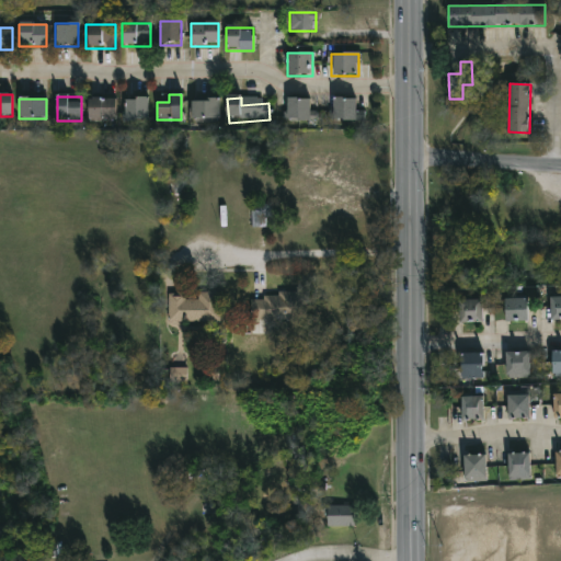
[(116,99),(116,122),(88,122),(88,99),(116,99)]
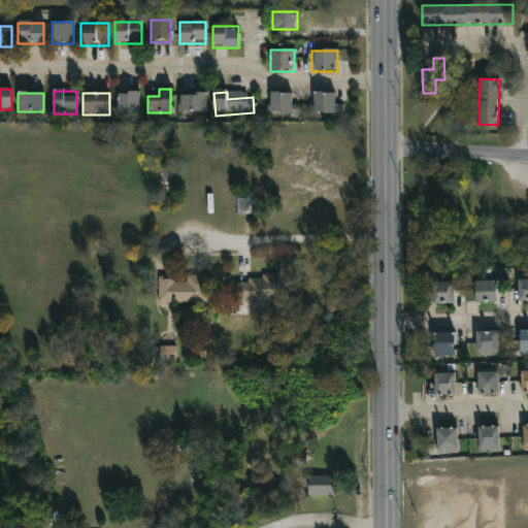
[(139,93),(139,113),(119,113),(119,93),(139,93)]
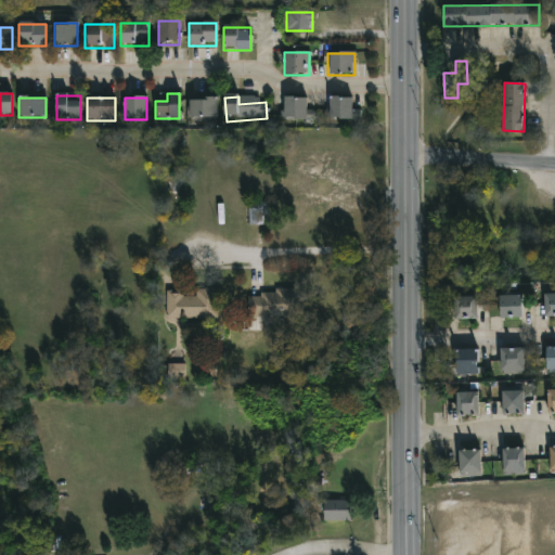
[(218,118),(189,118),(189,98),(218,98),(218,118)]
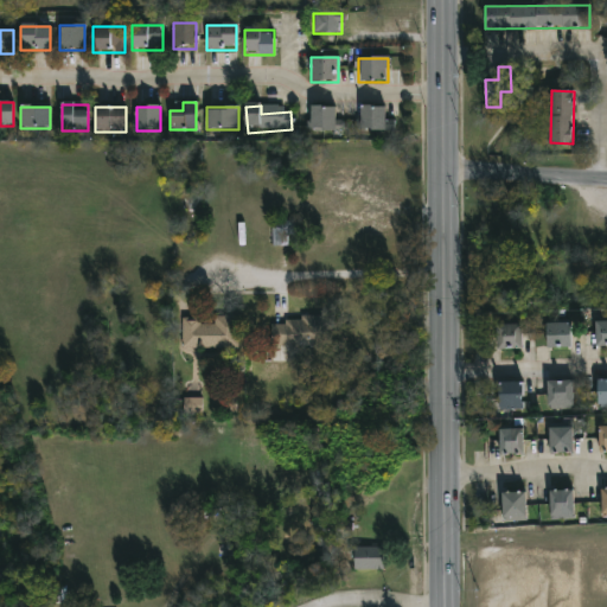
[(336,107),(336,131),(311,131),(311,107),(336,107)]
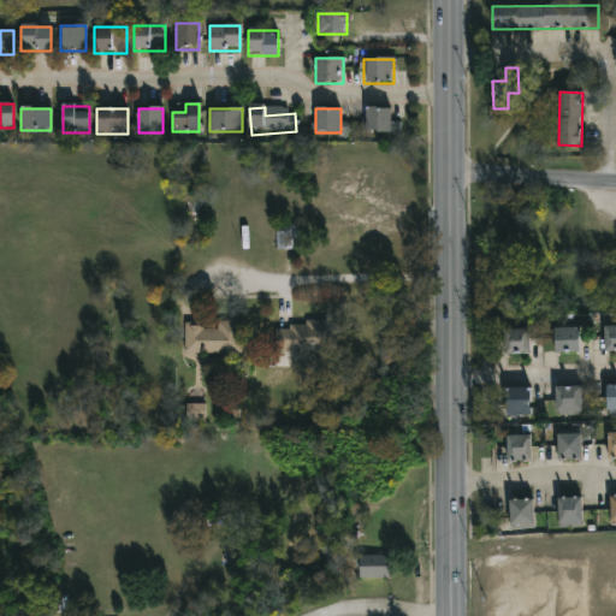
[(401,134),(365,134),(365,108),(390,108),(390,123),(401,123),(401,134)]
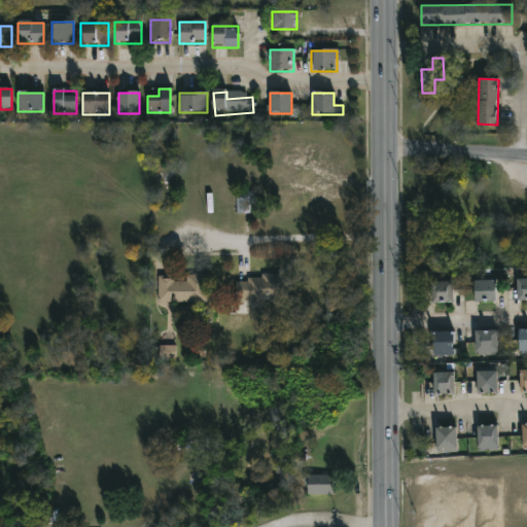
[(237,214),(237,194),(251,194),(251,214),(237,214)]
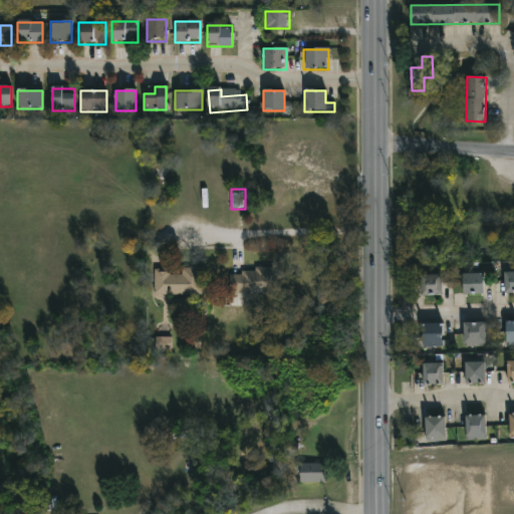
[(181,269),(202,269),(202,296),(153,296),(153,269),(170,269),(170,275),(181,275),(181,269)]
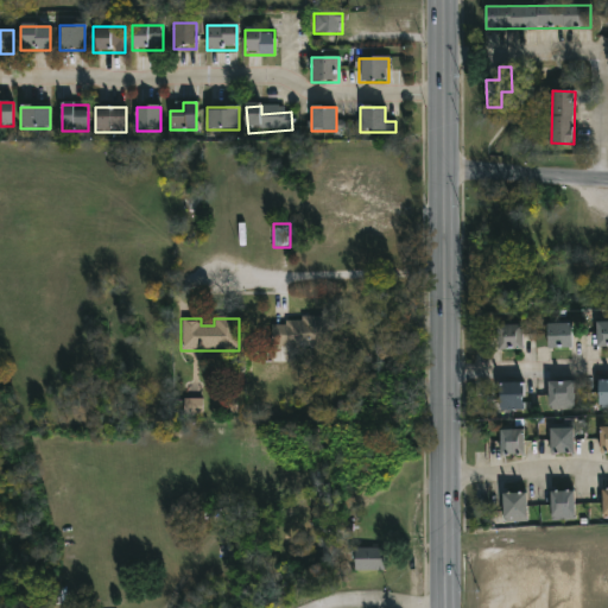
[(271,348),(272,327),(284,327),(284,320),(334,321),(333,349),(271,348)]
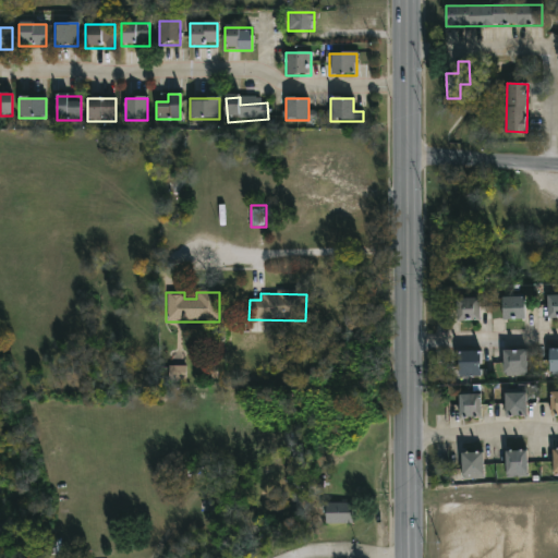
[(557,293),(557,316),(547,316),(547,293),(557,293)]
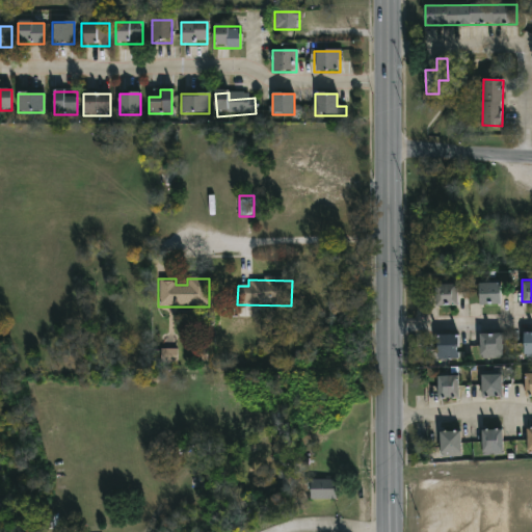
[(500,302),(479,302),(479,282),(500,282),(500,302)]
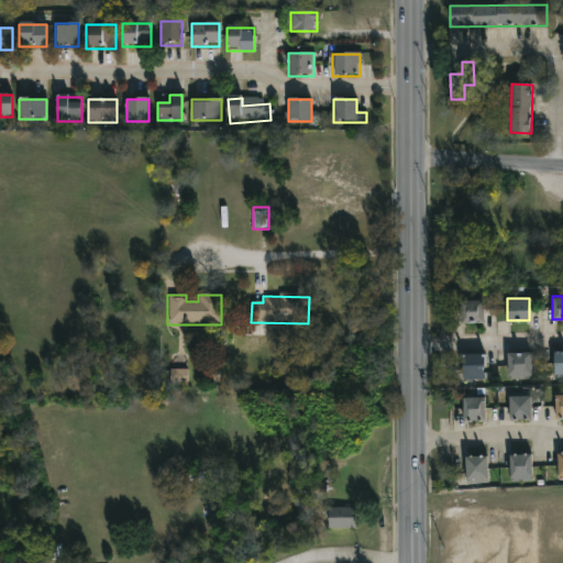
[(484,321),(460,322),(460,299),(484,299),(484,321)]
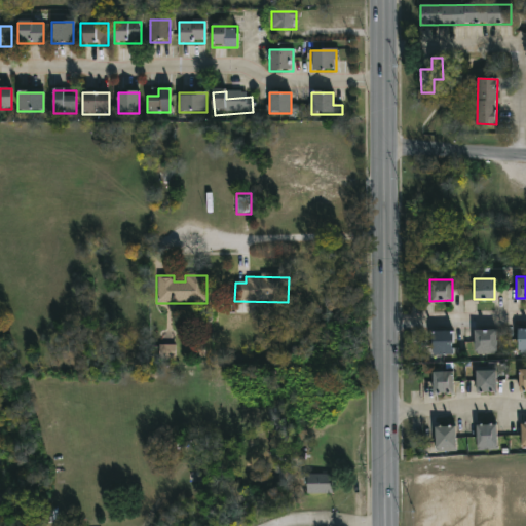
[(475,328),(496,328),(496,352),(475,352),(475,328)]
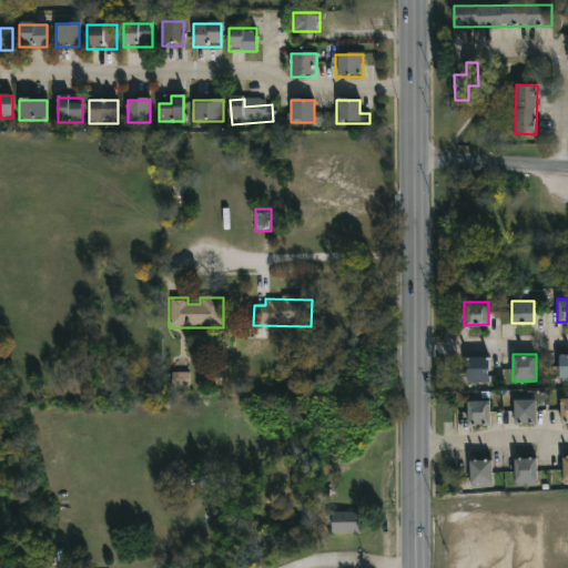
[(488,356),(488,382),(466,382),(466,356),(488,356)]
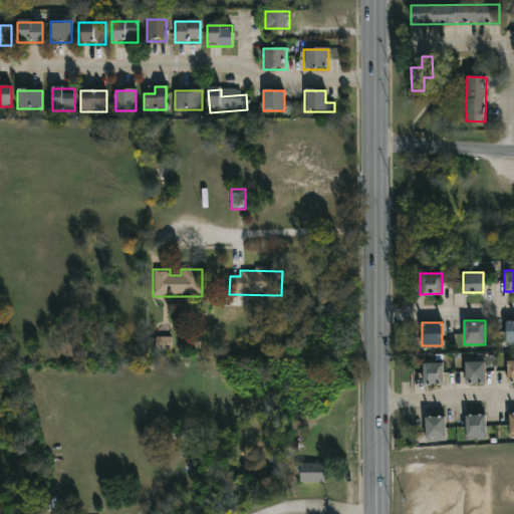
[(172,337),(156,337),(156,351),(172,351),(172,337)]
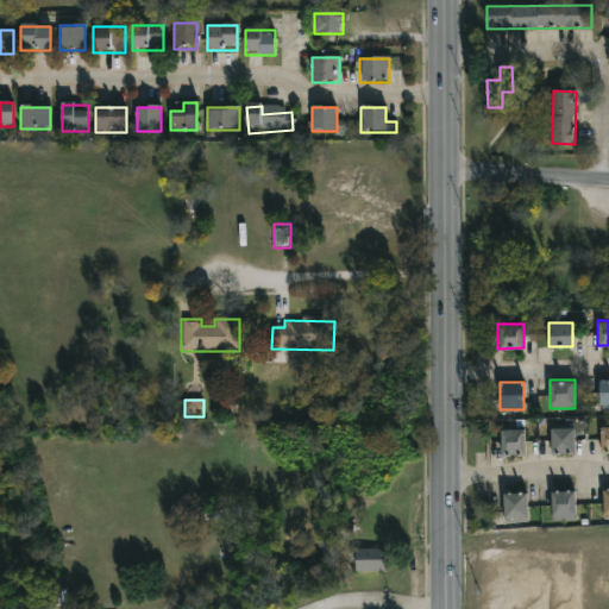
[(551,427),(575,427),(575,453),(551,453),(551,427)]
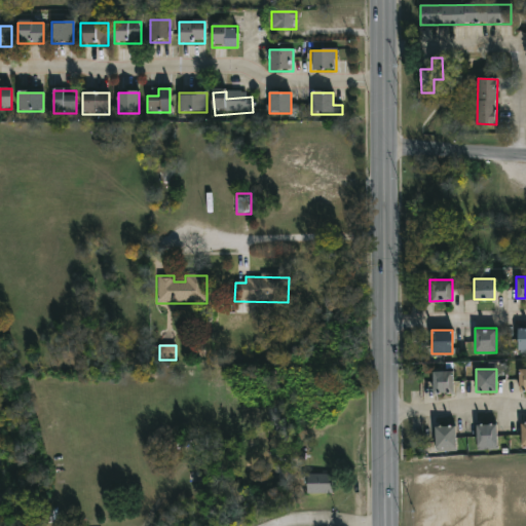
[(433,391),(433,370),(453,370),(453,391),(433,391)]
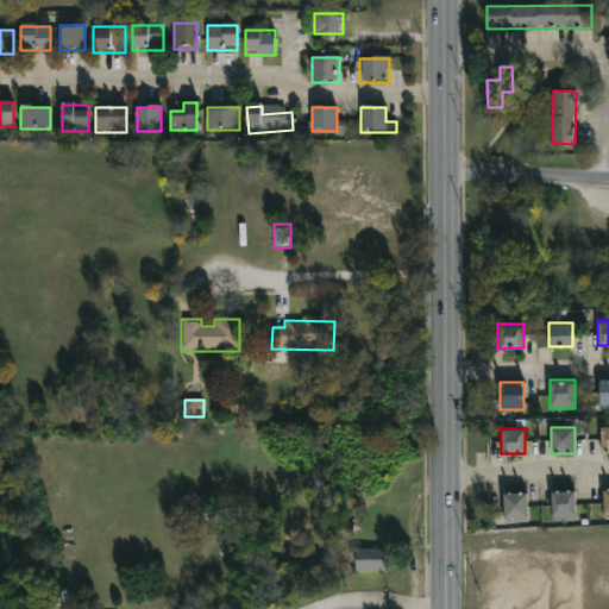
[(576,490),(576,519),(552,519),(552,490),(576,490)]
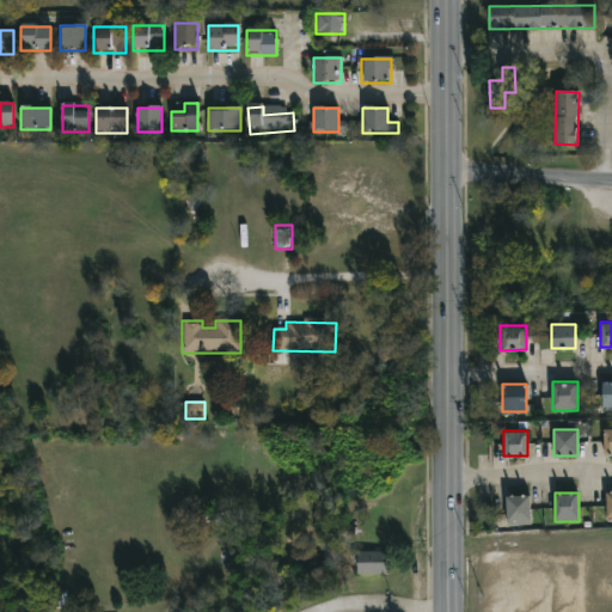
[(506,495),(530,495),(530,522),(506,522),(506,495)]
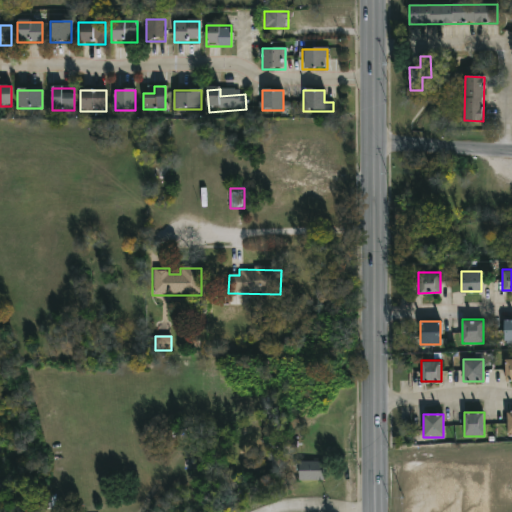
[(323,461),(299,462),(299,481),(324,481),(323,461)]
